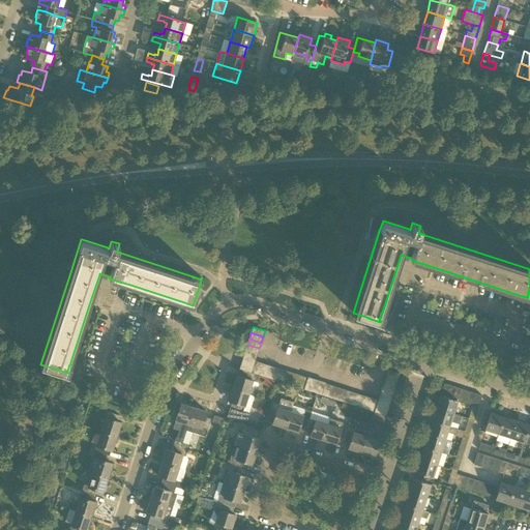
[(259,348),(247,345),(245,350),(258,354),(259,348)]
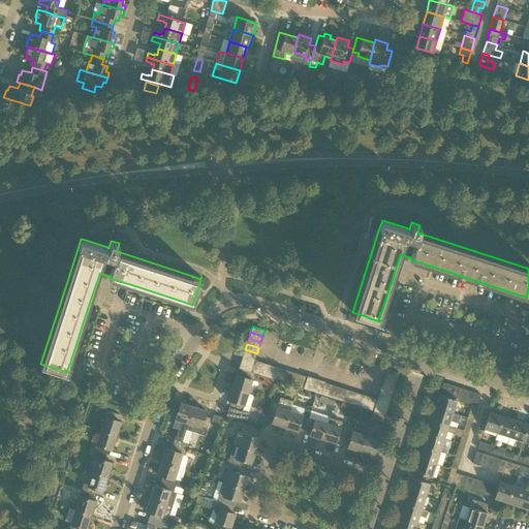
[(255,360),(256,356),(257,353),(245,349),(243,355),(255,360)]
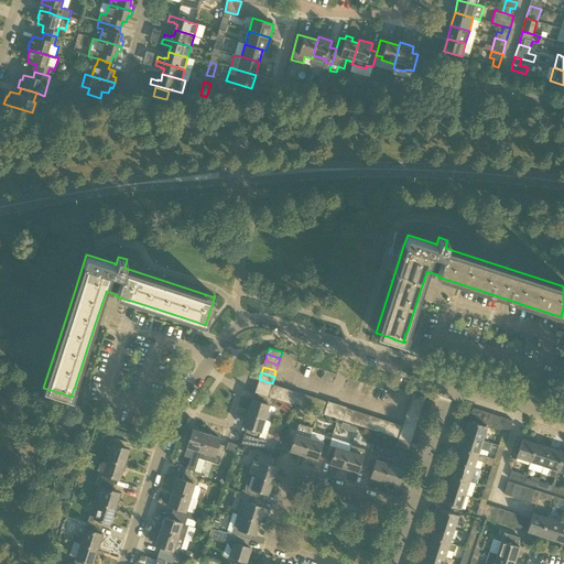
[(259,379),(259,380),(257,386),(270,389),(272,384),(272,383),(259,379)]
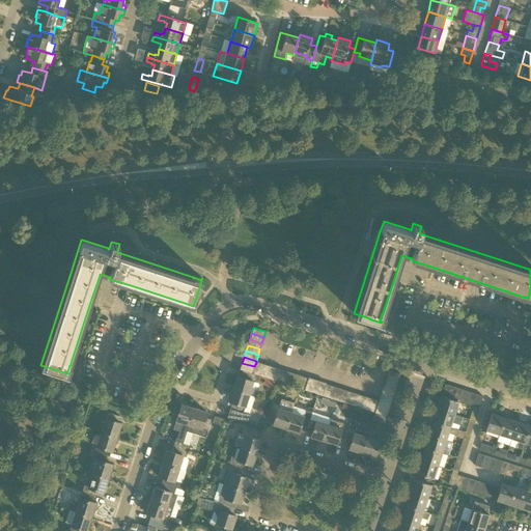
[(252,373),(257,375),(261,363),(256,362),(254,366),(252,373)]
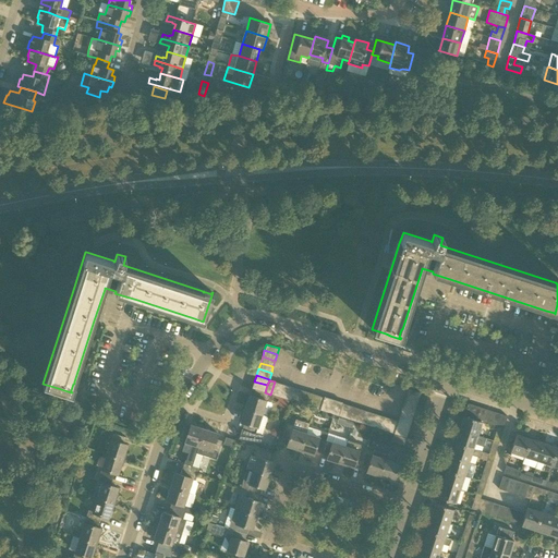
[(265,392),(267,385),(254,381),(252,388),(265,392)]
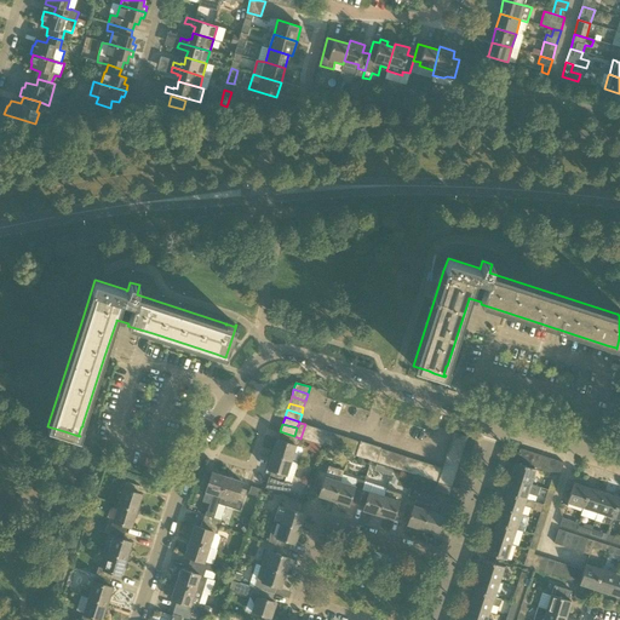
[(313,426),(305,424),(300,438),(308,441),(313,426)]
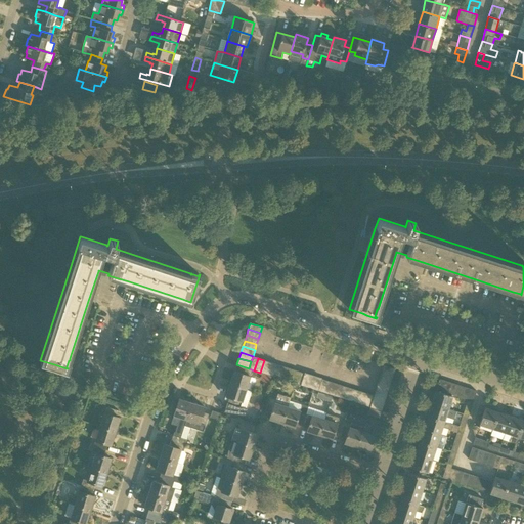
[(260,373),(266,375),(269,362),(264,360),(260,373)]
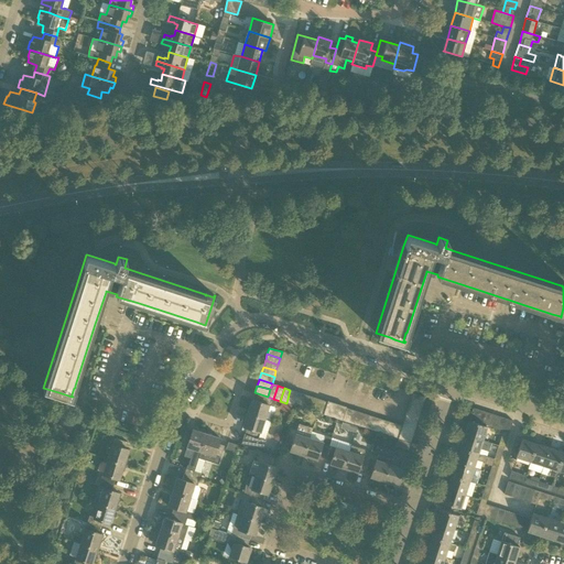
[(296,392),(290,390),(286,403),(292,404),(296,392)]
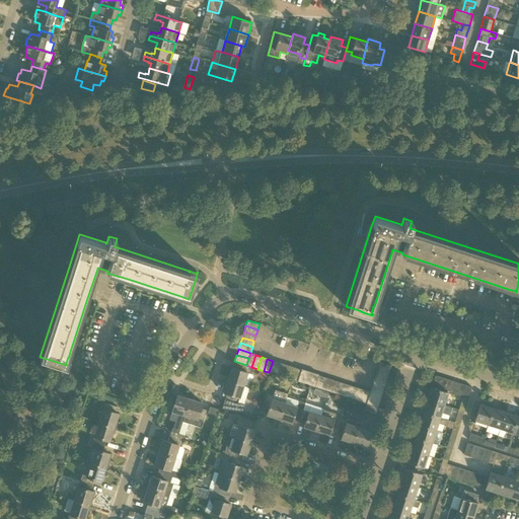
[(269,372),(275,374),(279,363),(273,361),(269,372)]
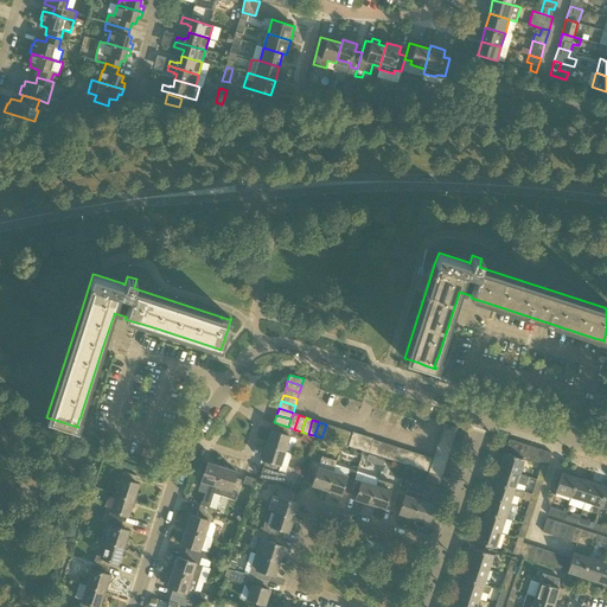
[(458,428),(445,423),(442,430),(455,435),(458,428)]
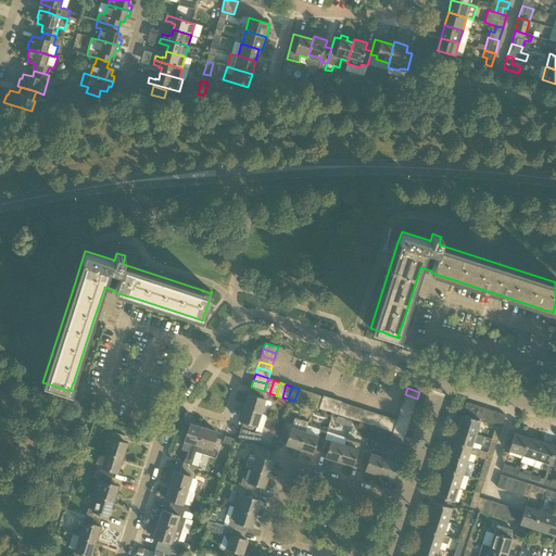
[(272,394),(267,393),(254,389),(252,395),(249,394),(244,407),(261,413),(268,415),(272,404),(269,401),(272,394)]
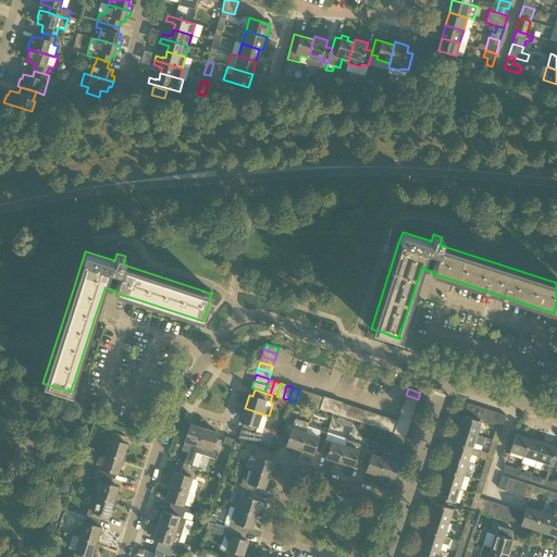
[(305,391),(299,390),(295,401),(301,404),(305,391)]
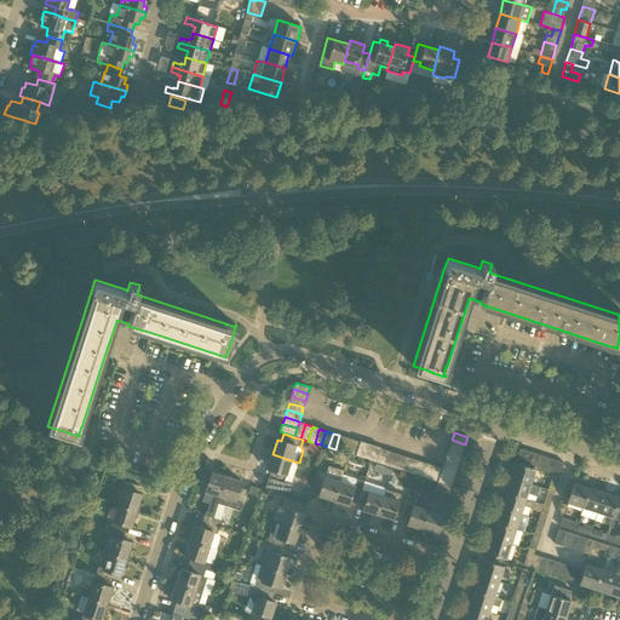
[(336,449),(342,452),(346,437),(339,435),(336,449)]
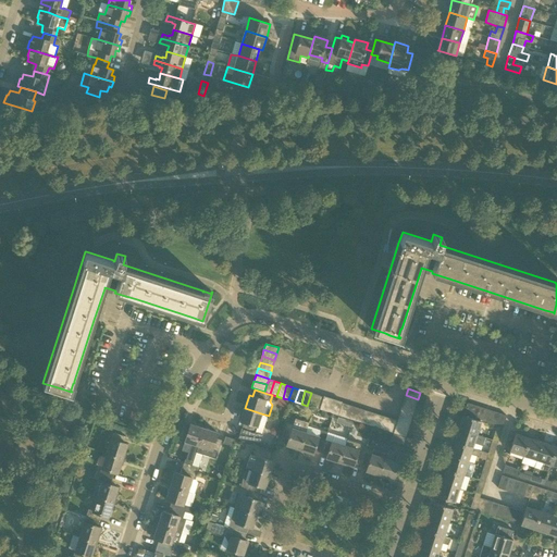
[(318,395),(311,393),(307,406),(313,408),(318,395)]
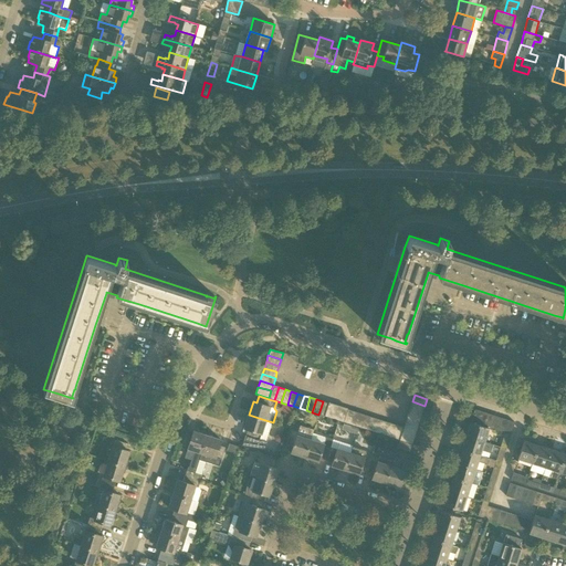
[(318,415),(325,416),(328,404),(323,401),(318,415)]
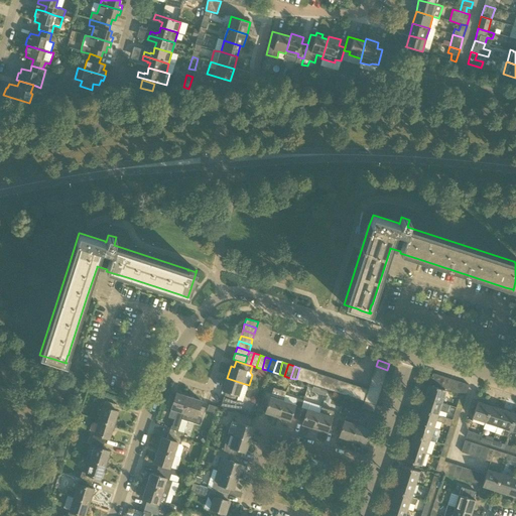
[(387,370),(376,366),(374,372),(386,375),(387,370)]
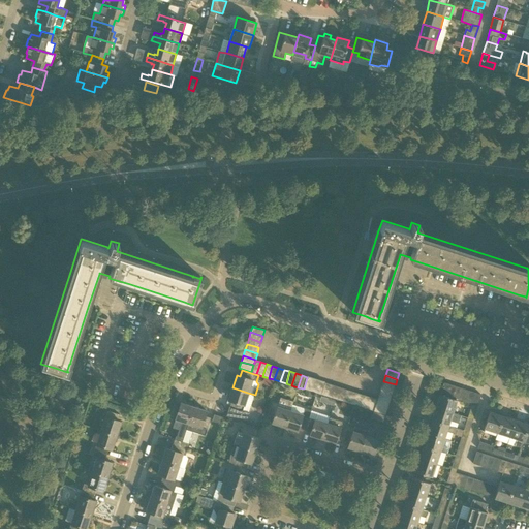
[(308,376),(307,377),(304,389),(307,390),(309,391),(313,378),(308,376)]
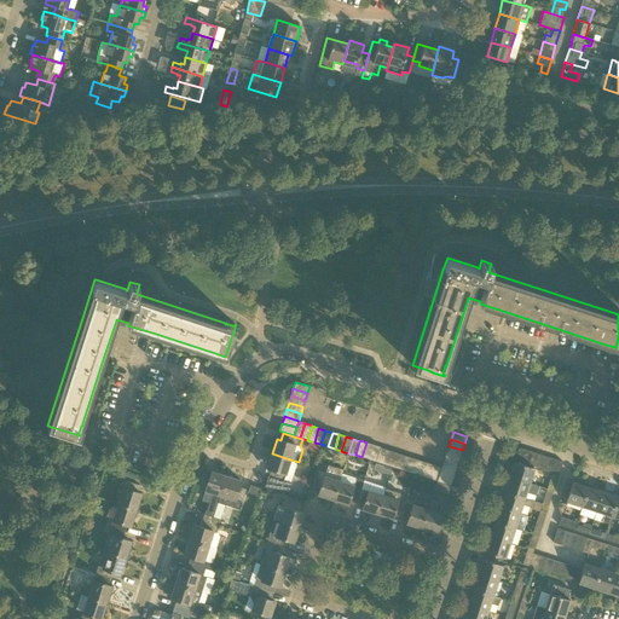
[(366,458),(369,460),(374,445),(366,443),(362,457),(366,458)]
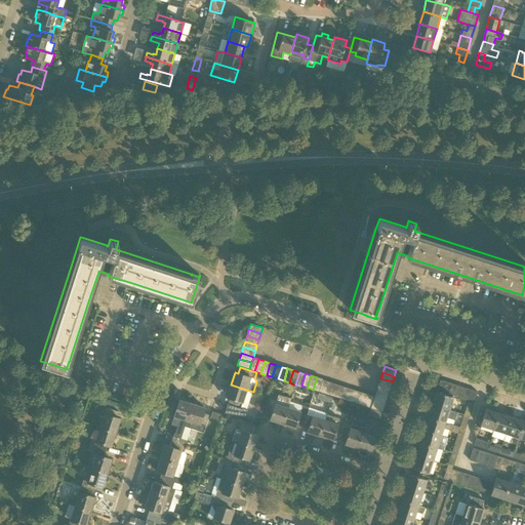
[(317,377),(313,390),(319,392),(323,379),(323,378),(317,377)]
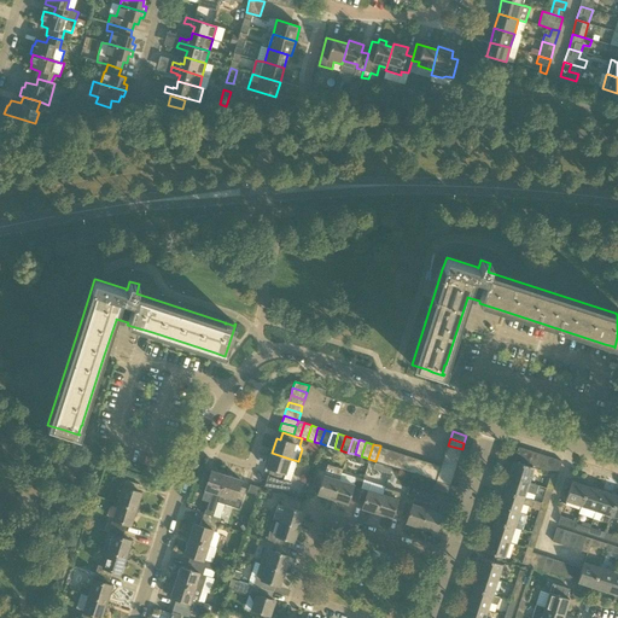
[(448,445),(447,448),(445,452),(460,456),(462,449),(448,445)]
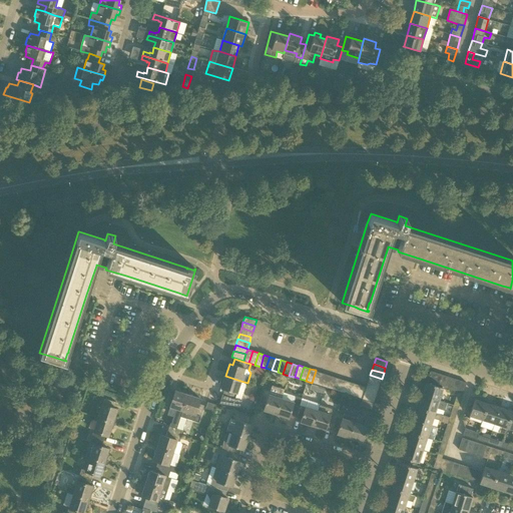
[(312,383),(317,385),(321,373),(316,371),(312,383)]
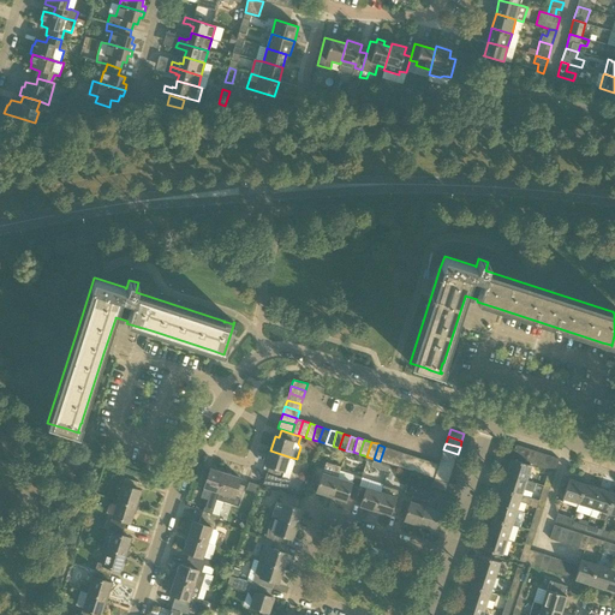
[(524,447),(517,446),(512,459),(519,461),(524,447)]
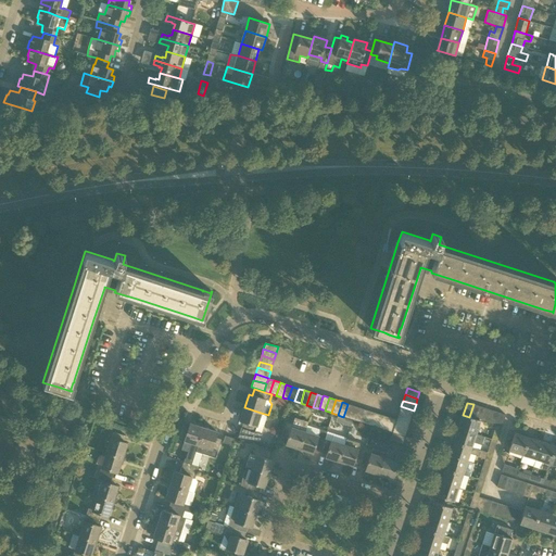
[(348,404),(343,417),(350,418),(354,406),(348,404)]
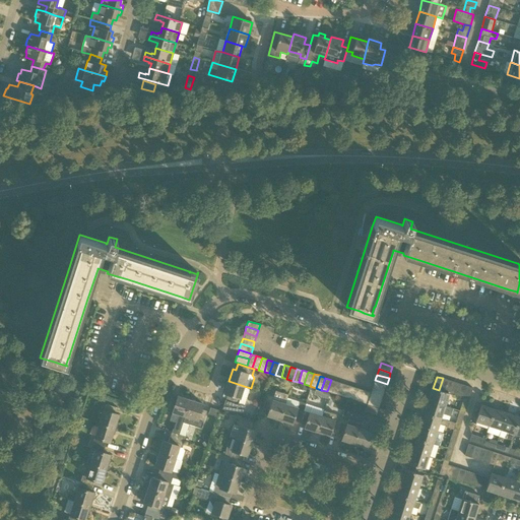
[(445,392),(449,380),(443,378),(439,390),(445,392)]
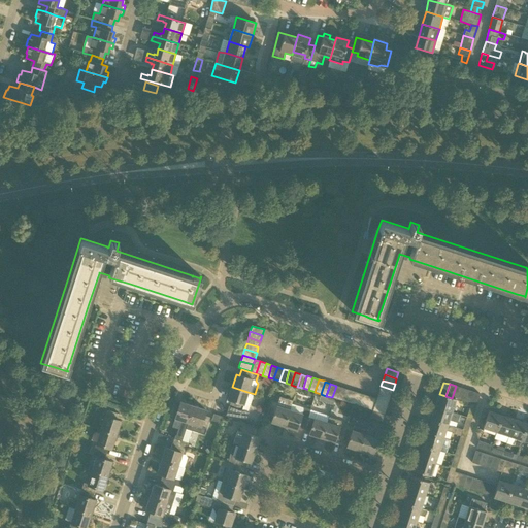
[(332,397),(338,399),(341,388),(336,386),(332,397)]
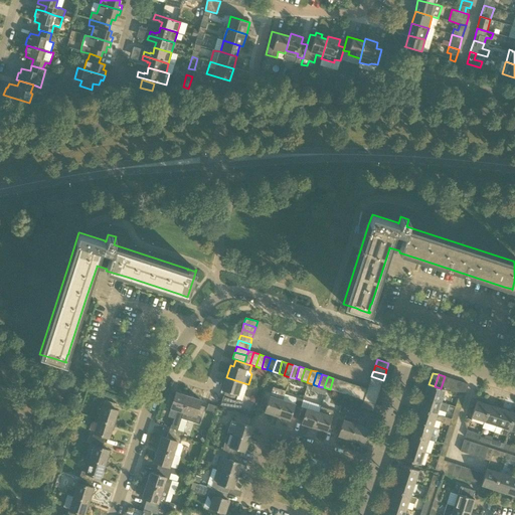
[(383,380),(371,376),(369,382),(381,386),(383,380)]
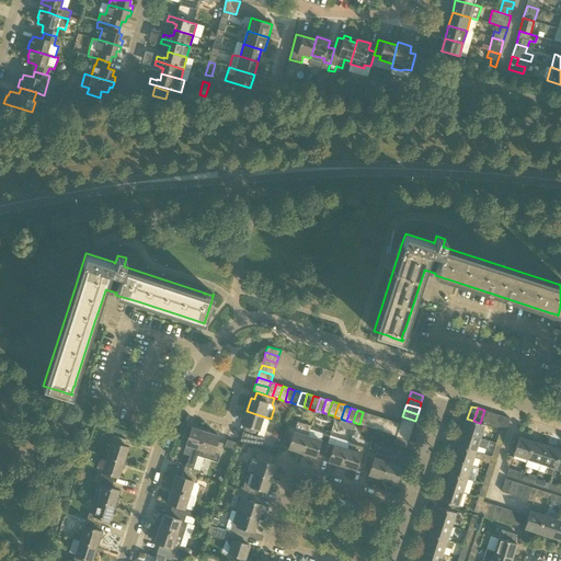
[(487,425),(491,412),(484,410),(480,423),(487,425)]
